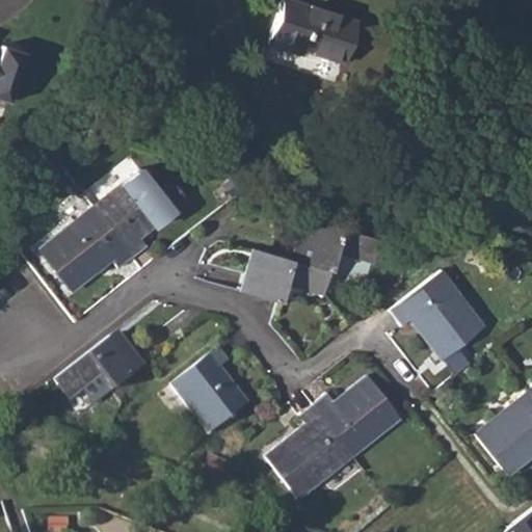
[(288,0),(278,0),(264,45),(296,54),(299,48),(339,60),(352,21),(288,0)]
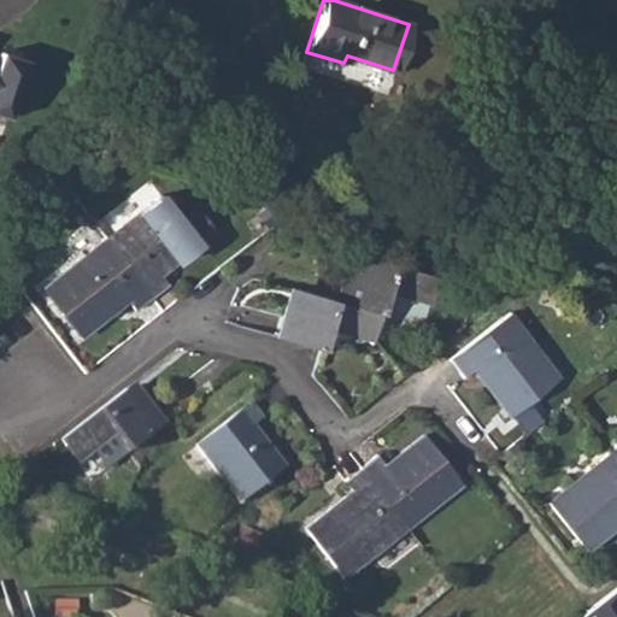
[(0,111),(7,113),(25,62),(0,53),(0,111)]
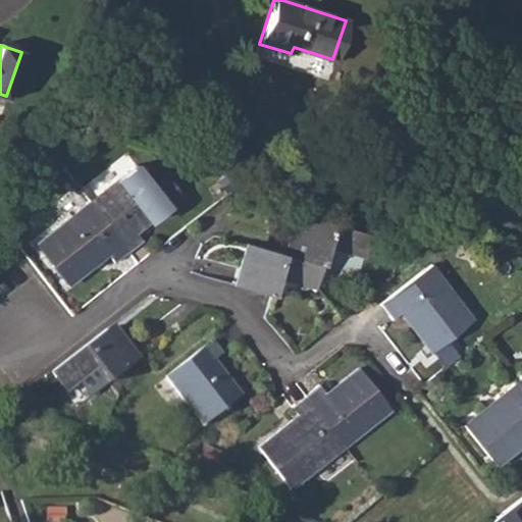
[(136,164),(90,200),(128,251),(142,240),(135,229),(166,204),(160,196),(136,164)]
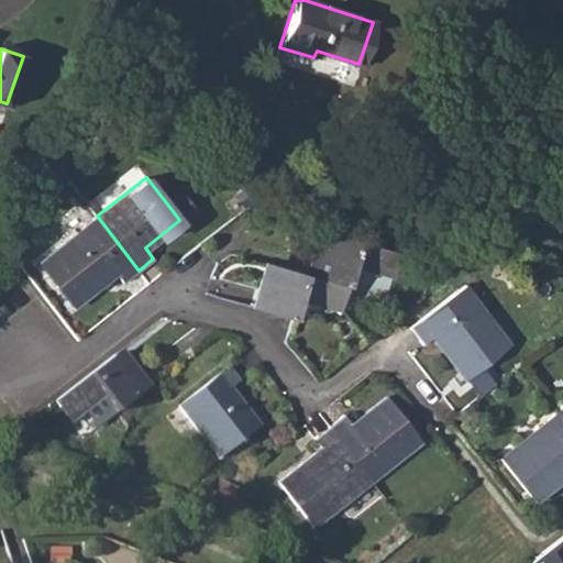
[(139,271),(97,216),(39,262),(73,305),(114,273),(123,283),(139,271)]
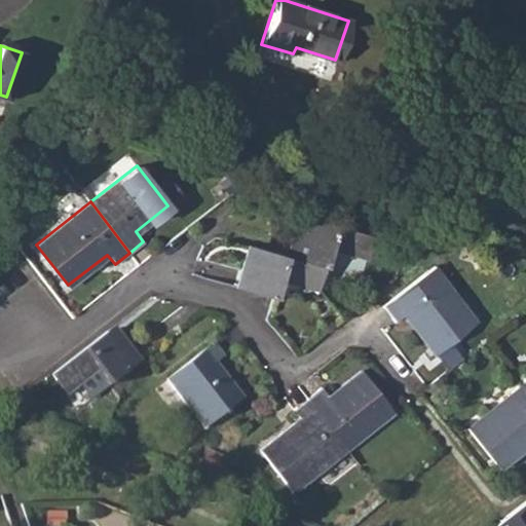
[(299,222),(288,256),(325,266),(363,276),(373,235),(305,216),(303,223),(299,222)]
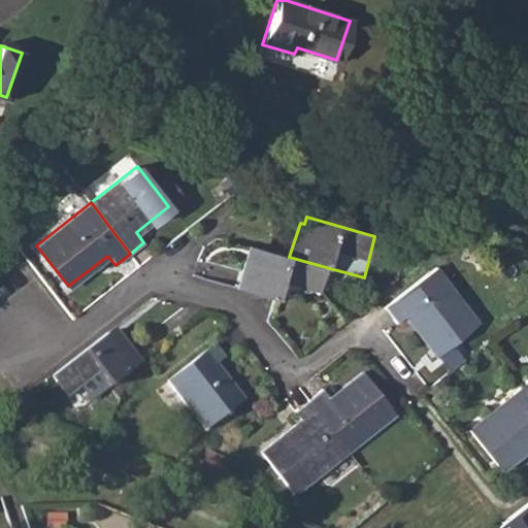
[(249,253),(238,288),(275,299),(282,282),(319,292),(326,267),(289,257),(255,248),(253,254),(249,253)]
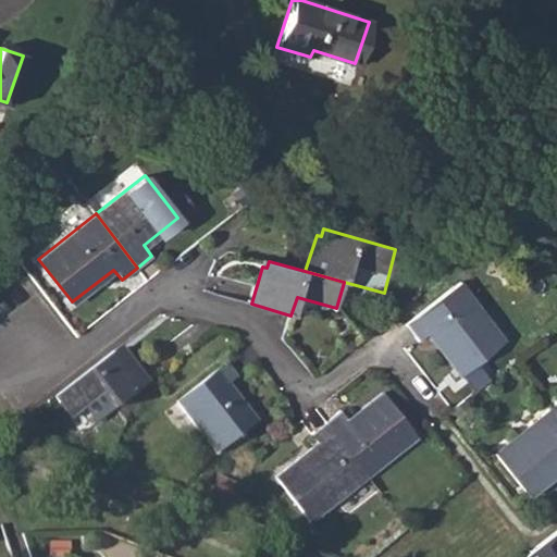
[(457,281),(405,323),(418,338),(426,332),(461,373),(449,384),(461,404),(515,358),(457,281)]
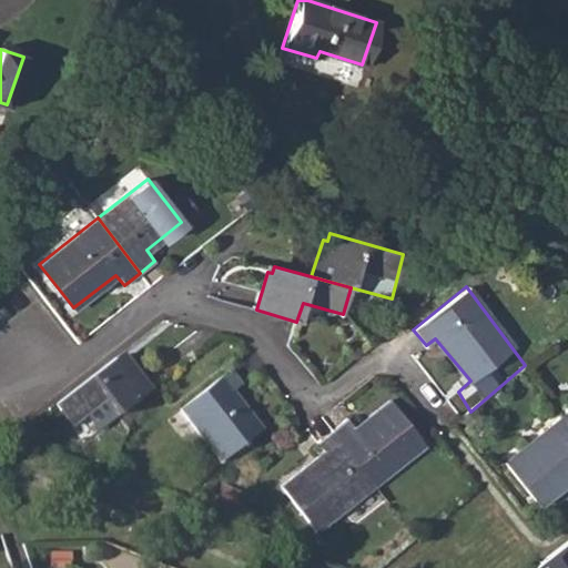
[(98,371),(56,404),(59,411),(44,423),(53,434),(69,422),(85,440),(118,415),(153,388),(122,352),(98,371)]
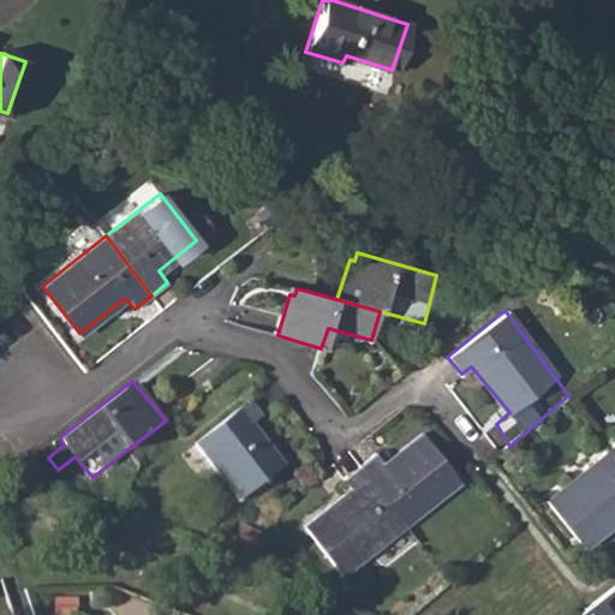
[(249,399),(196,442),(210,460),(240,499),(281,467),(269,451),(266,452),(246,428),(262,415),(249,399)]
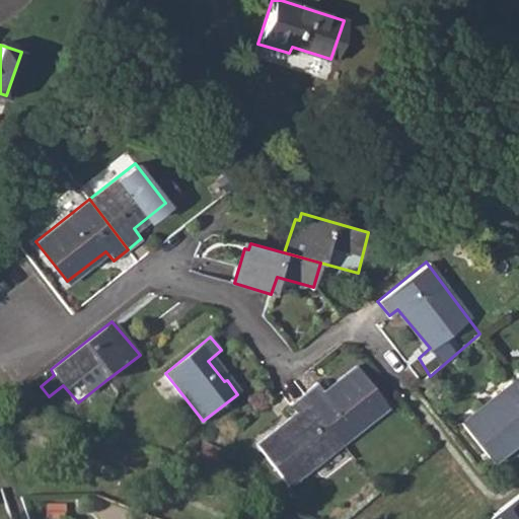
[(316,381),(302,391),(341,441),(387,404),(357,365),(324,389),(316,381)]
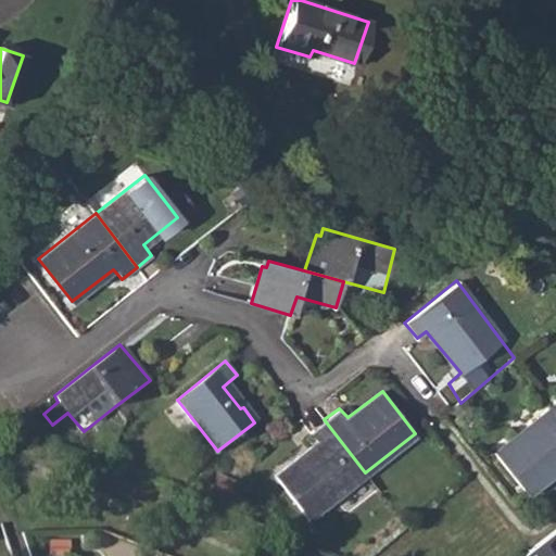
[(555,413),(552,407),(494,453),(527,493),(555,469),(555,413)]
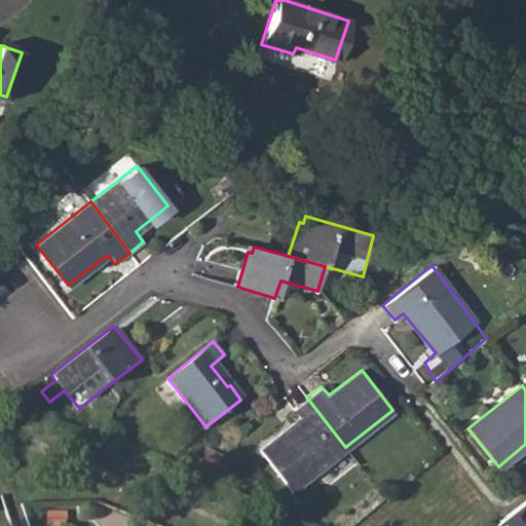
[(345,447),(306,397),(293,407),(301,417),(261,449),(292,488),(345,447)]
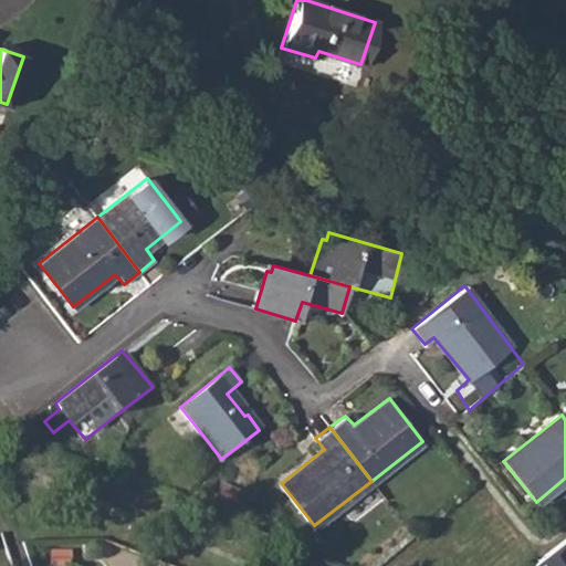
[(565,565),(565,535),(528,564),(528,565),(565,565)]
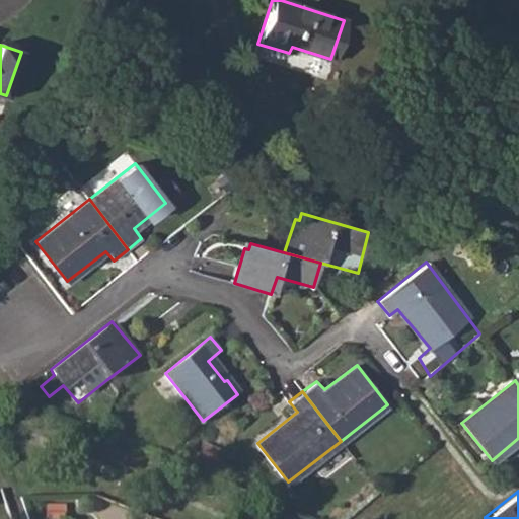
All buildings are outlined.
